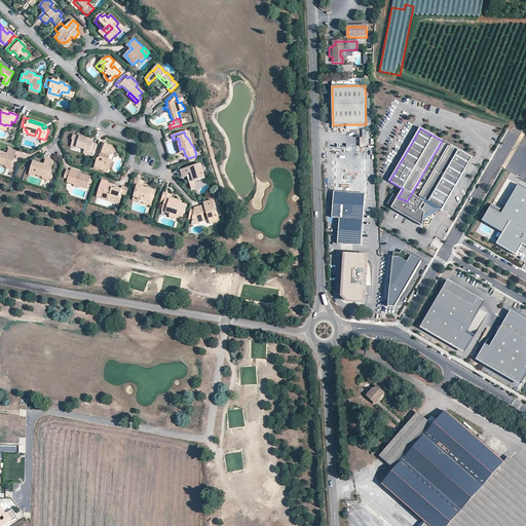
[(83,137),(78,136),(74,135),(73,139),(74,140),(72,146),(77,148),(78,146),(86,149),(90,150),(89,152),(95,153),(98,144),(94,143),(94,142),(88,140),(88,139),(83,137)]
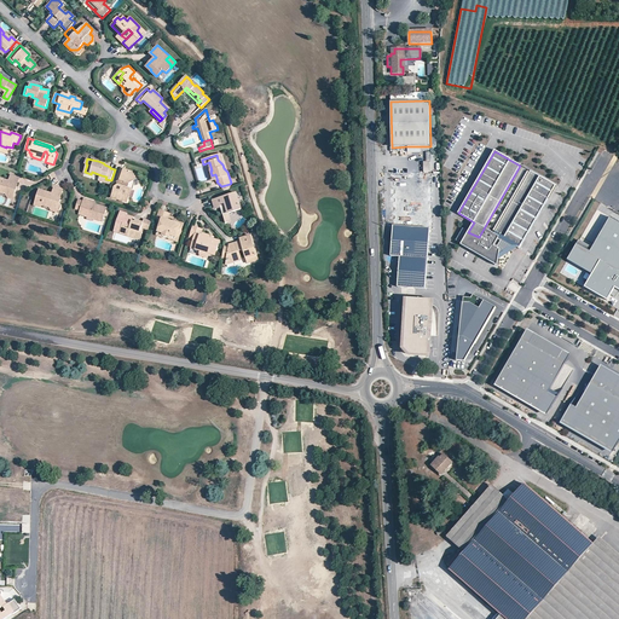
[(129,183),(137,179),(131,171),(125,169),(120,181),(122,183),(120,184),(119,185),(115,187),(113,197),(127,202),(129,196),(127,196),(129,187),(128,187),(129,183)]
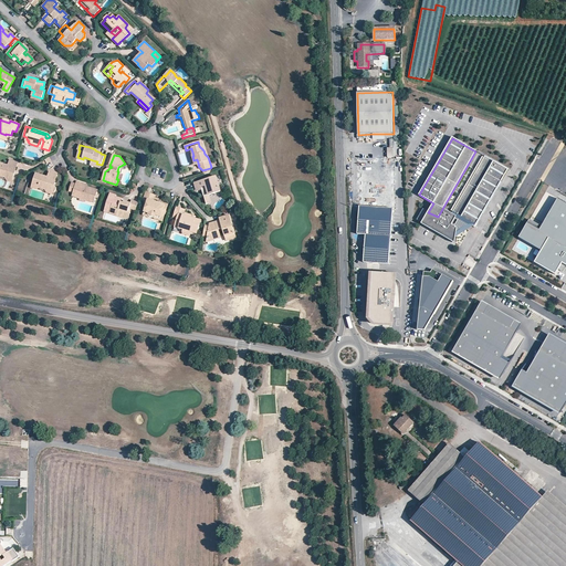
[(475,227),(507,170),(484,157),(447,222),(456,227),(460,219),(475,227)]
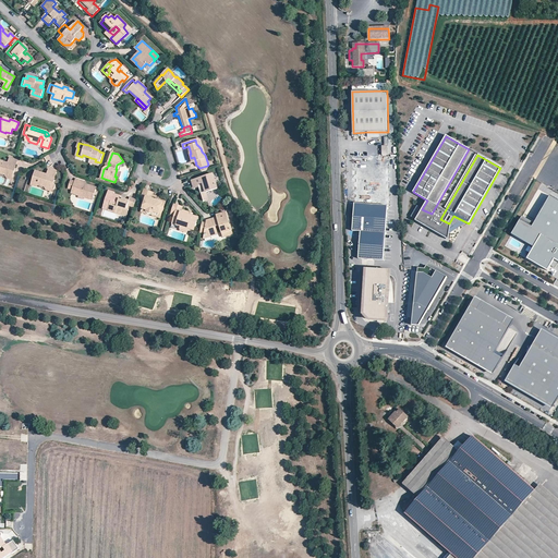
[(389,206),(387,156),(380,157),(368,157),(353,157),(354,202),(354,204),(389,206)]
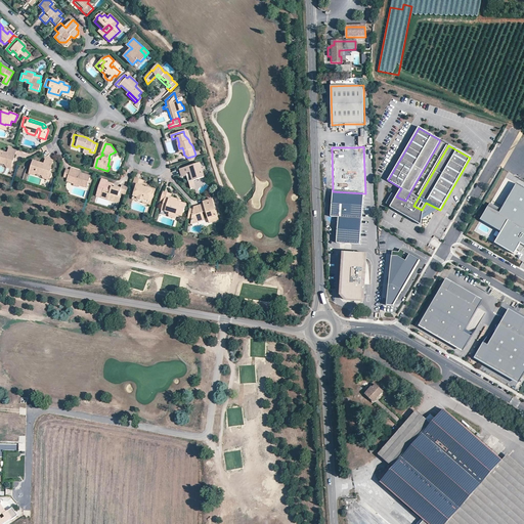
[(7,165),(12,166),(15,157),(14,157),(16,150),(9,148),(8,154),(7,156),(4,154),(4,153),(0,150),(0,163),(1,165),(4,166),(7,165)]
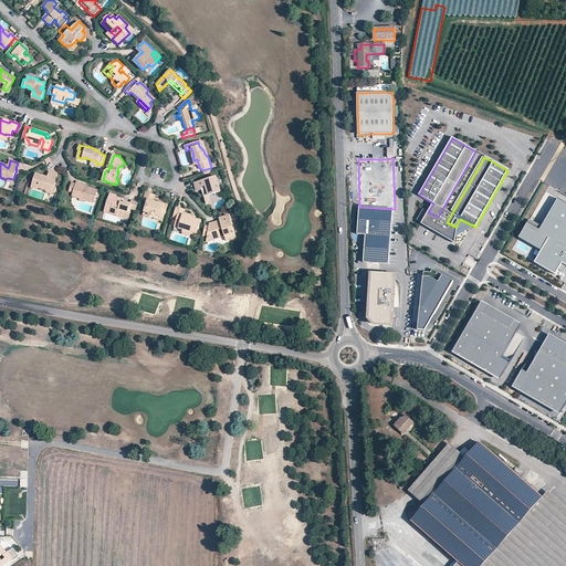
[(33,185),(38,186),(40,190),(44,191),(48,189),(53,191),(56,181),(55,181),(58,174),(50,171),(48,178),(44,178),(45,176),(37,174),(33,185)]
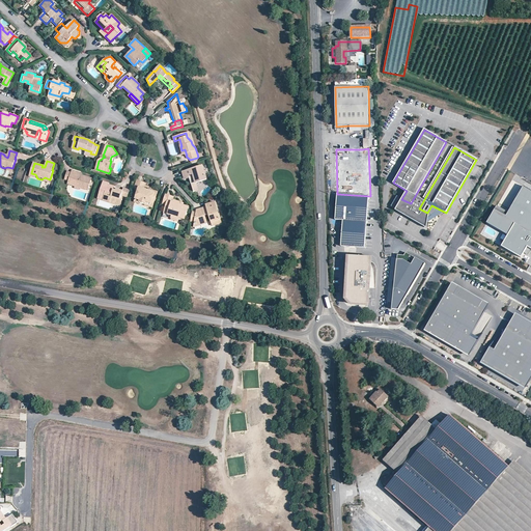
[(191,185),(196,183),(206,179),(202,166),(183,172),(184,177),(189,175),(190,178),(191,185)]
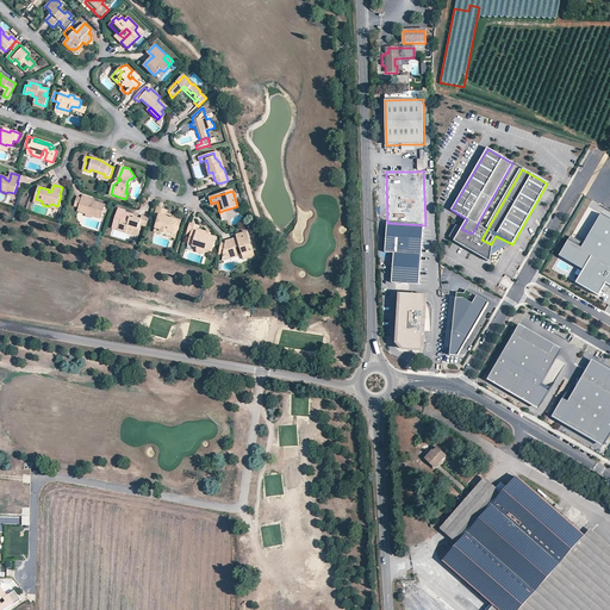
[(97,213),(101,216),(105,205),(93,200),(89,200),(91,198),(83,195),(82,198),(78,197),(75,205),(80,207),(79,207),(85,210),(87,213),(93,216),(97,213)]
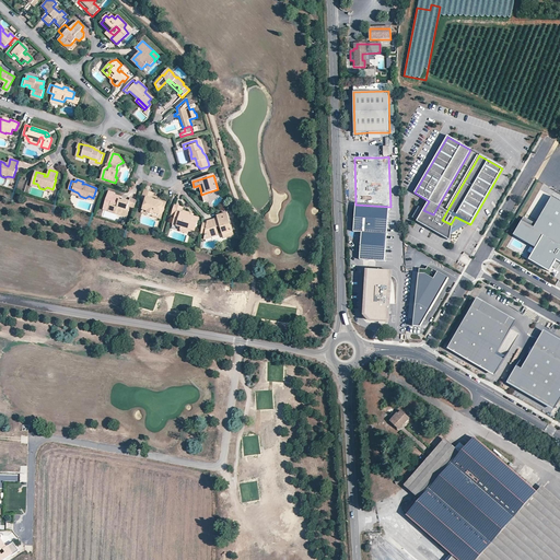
[(154,214),(161,217),(165,202),(160,200),(159,201),(156,200),(151,199),(153,194),(144,190),(142,198),(146,199),(143,206),(147,207),(147,210),(152,211),(154,214)]
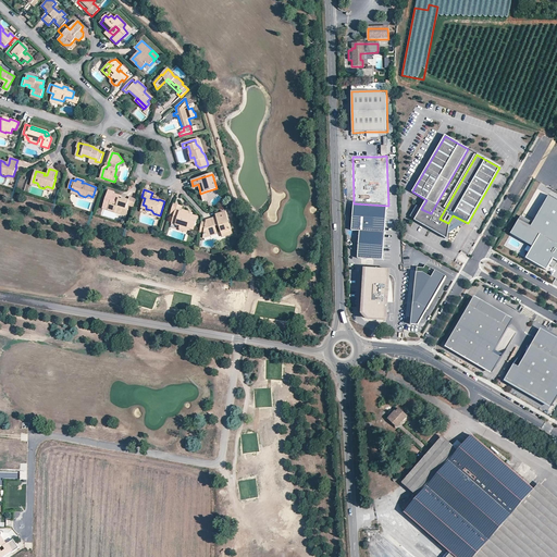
[(116,208),(115,210),(121,212),(123,208),(126,209),(126,208),(128,209),(130,207),(128,207),(130,205),(134,207),(136,199),(130,197),(128,200),(123,198),(122,200),(120,199),(120,197),(121,196),(114,194),(114,192),(109,190),(103,206),(108,208),(109,208),(110,206),(116,208)]
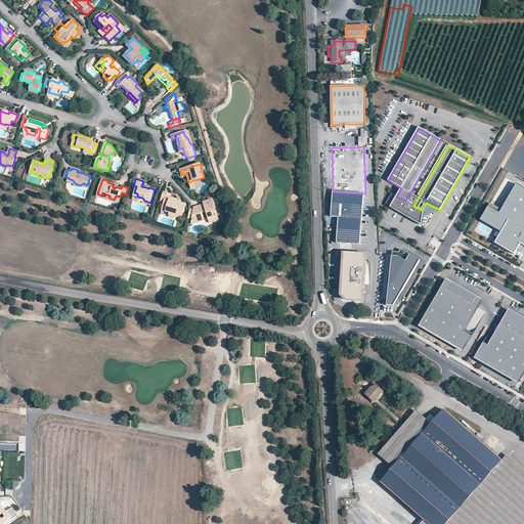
[(489,203),(479,219),(500,231),(494,243),(513,254),(519,243),(523,245),(523,187),(516,183),(500,209),(489,203)]
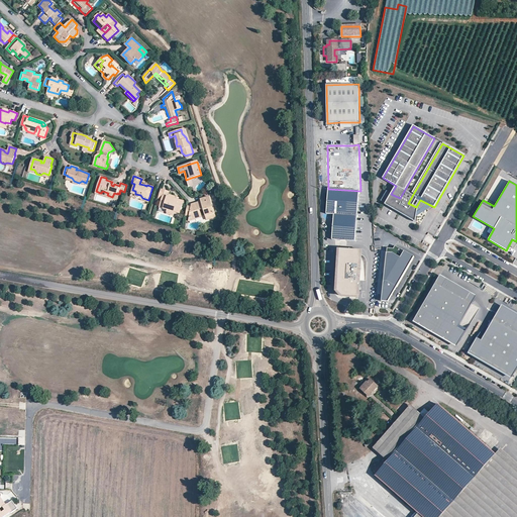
[(167,212),(174,214),(175,212),(180,213),(183,202),(178,200),(178,201),(174,200),(175,199),(168,197),(168,195),(169,192),(161,189),(158,198),(162,199),(160,207),(168,210),(167,212)]
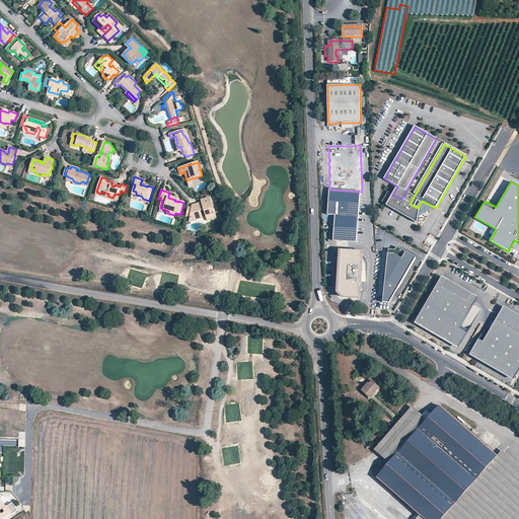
[(362,192),(329,190),(328,195),(326,214),(335,215),(334,240),(357,241),(361,192),(362,192)]
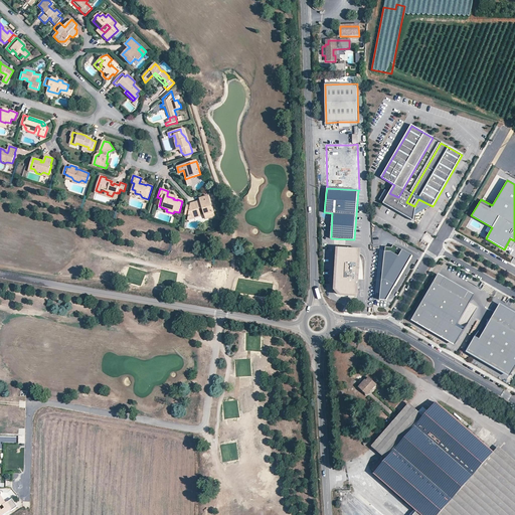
[(147,200),(148,199),(142,197),(140,194),(135,193),(135,190),(132,189),(130,195),(147,200)]
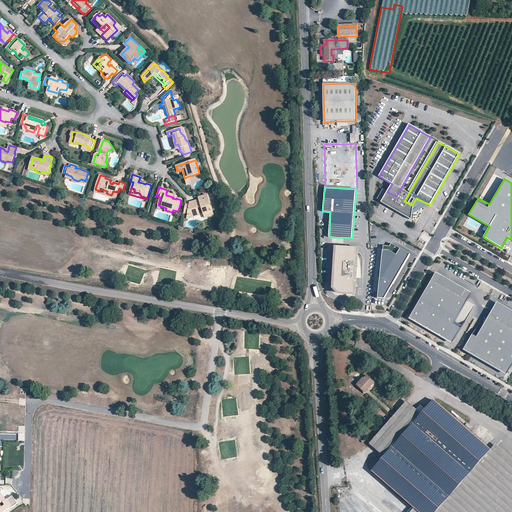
[(95,189),(94,191),(116,198),(118,192),(116,191),(116,192),(113,191),(111,195),(106,193),(107,191),(101,189),(100,191),(99,191),(95,189)]
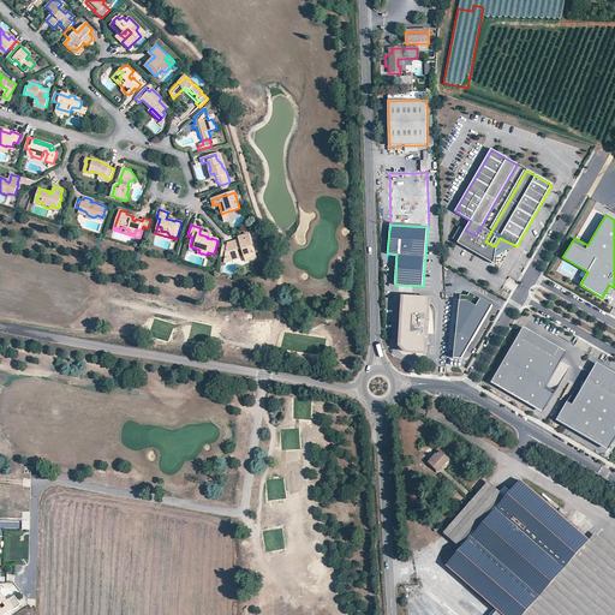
[(465,231),(460,227),(453,239),(493,262),(495,248),(495,246),(485,242),(476,236),(465,231)]
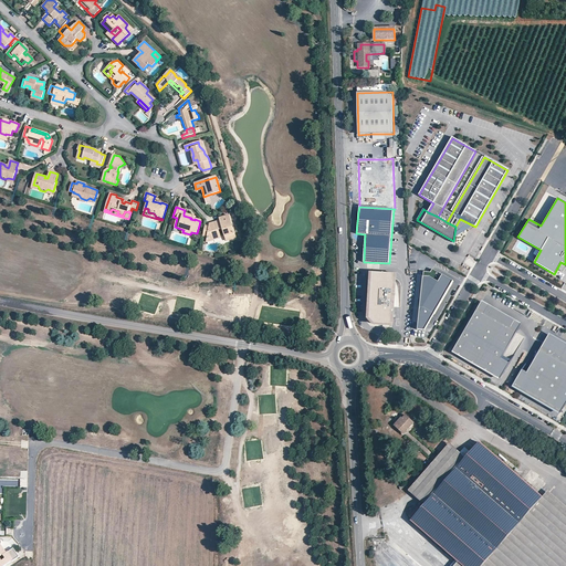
[(216,224),(215,222),(210,223),(209,227),(205,226),(203,236),(208,237),(208,238),(218,234),(218,231),(222,230),(224,240),(234,237),(228,217),(219,219),(220,221),(220,223),(216,224)]
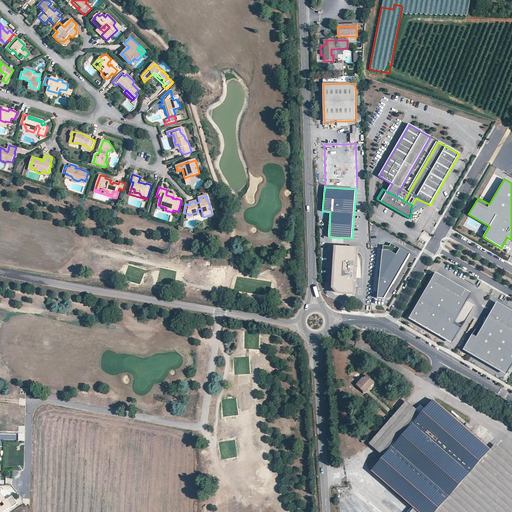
[(411,220),(414,207),(412,206),(410,218),(377,199),(377,200),(411,220)]
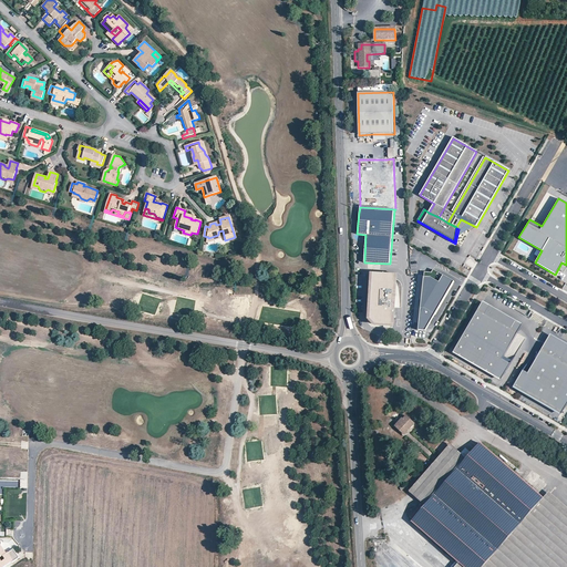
[(456,281),(435,269),(433,272),(426,271),(422,316),(420,330),(428,331),(436,315),(456,281)]
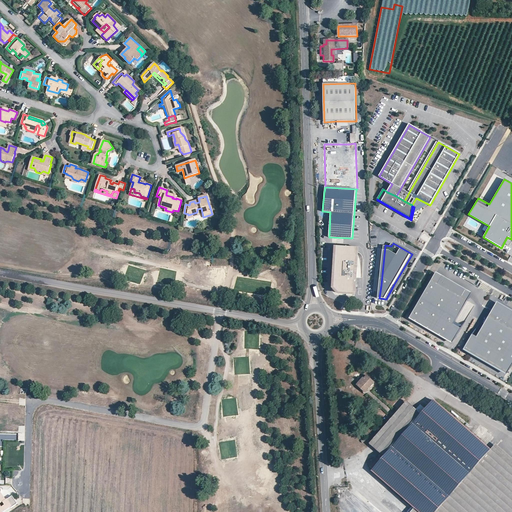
[(336,246),(333,287),(338,293),(358,295),(360,247),(336,246)]
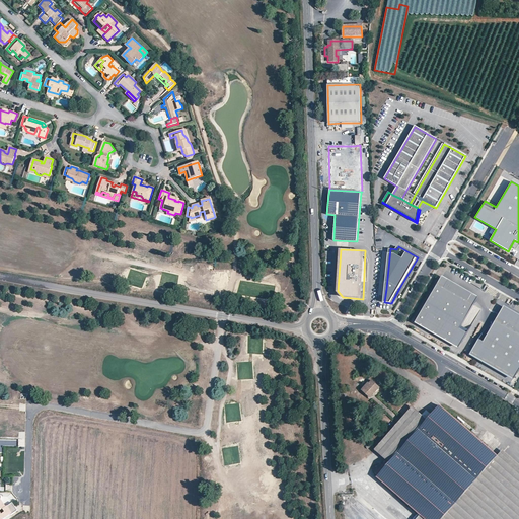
[(473,304),(477,296),(441,276),(437,283),(443,287),(446,281),(470,295),(467,301),(473,304)]
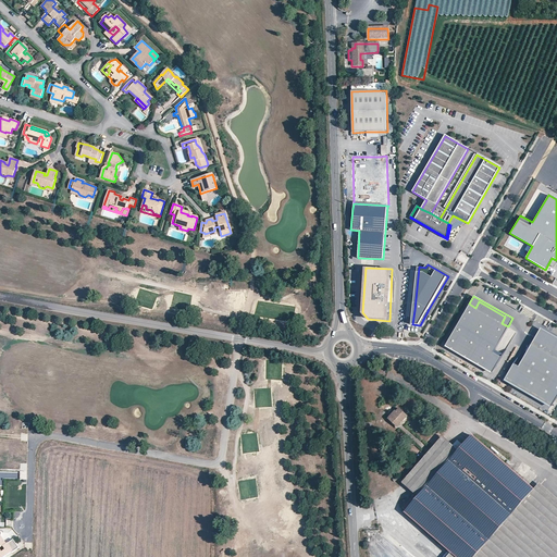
[(479,301),(475,308),(469,304),(449,337),(450,338),(447,345),(492,371),(495,364),(496,366),(500,357),(493,353),(494,349),(508,326),(502,323),(505,317),(479,301)]
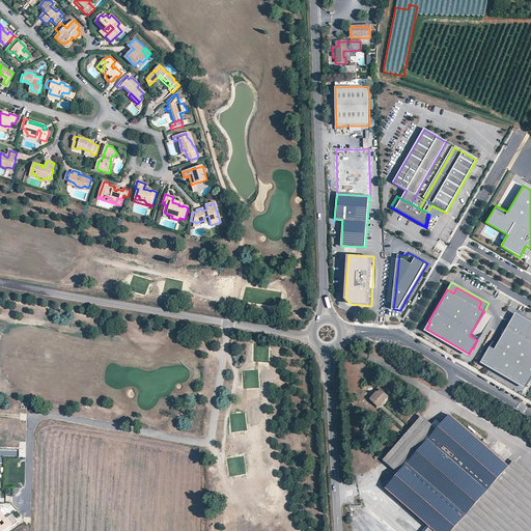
[(530,322),(514,312),(508,323),(514,326),(519,319),(530,326),(530,322)]
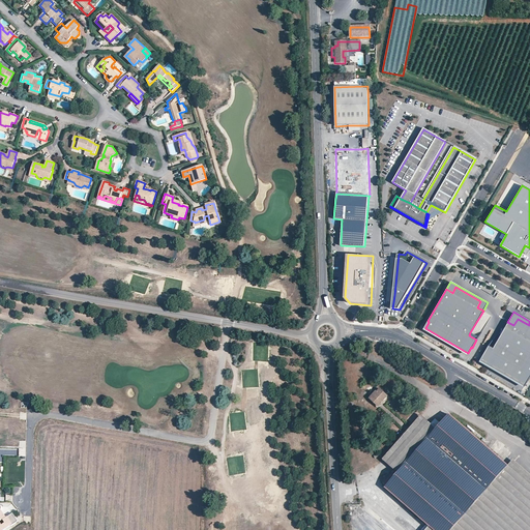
[(529,325),(518,319),(513,325),(507,322),(499,337),(529,354),(529,325)]
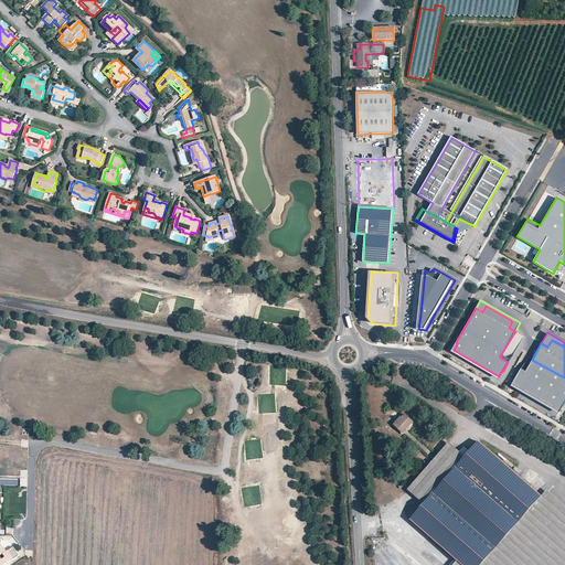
[(499,376),(454,350),(457,343),(456,342),(451,351),(499,379),(503,371),(502,370),(499,376)]
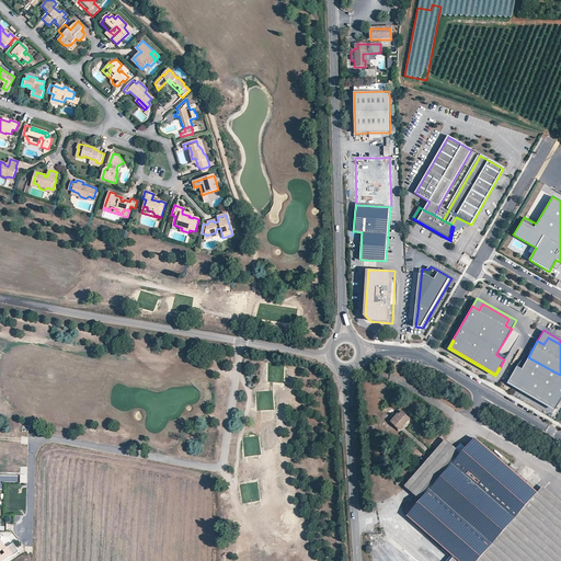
[(560,397),(560,375),(528,357),(521,369),(516,366),(512,373),(513,374),(508,381),(553,408),(559,399),(560,400),(560,397)]
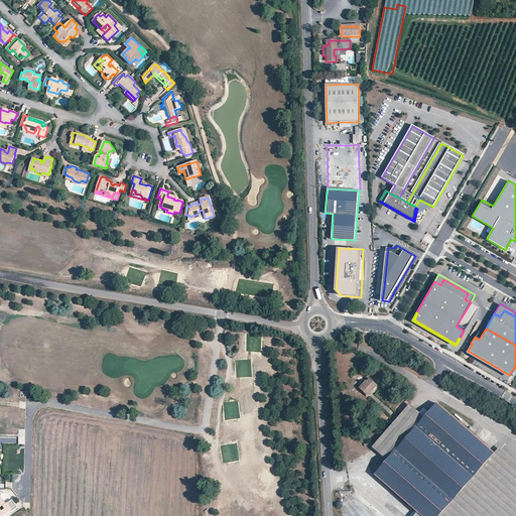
[(509,377),(515,368),(514,367),(509,375),(468,351),(472,344),(471,343),(466,352),(509,377)]
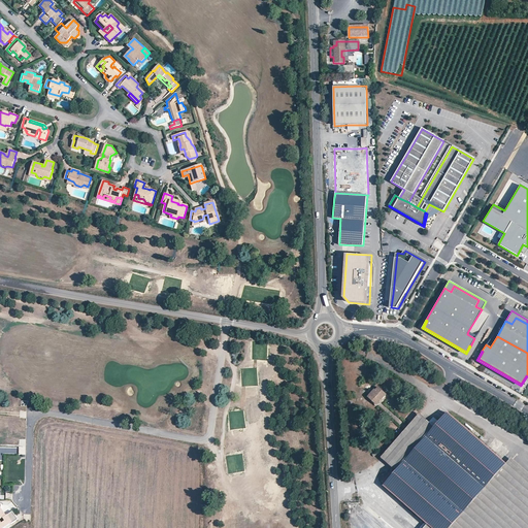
[(387,395),(377,387),(368,397),(376,406),(387,395)]
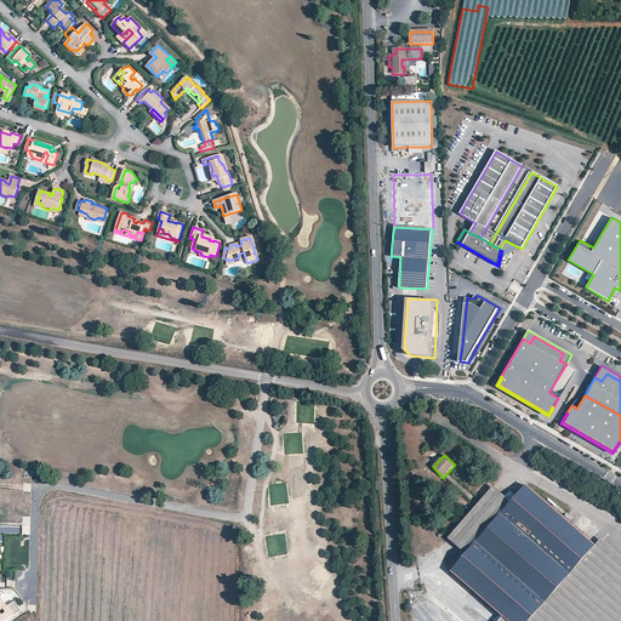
[(511,503),(467,554),(451,573),(502,617),(507,620),(620,620),(620,568),(596,546),(527,485),(517,497),(514,500),(511,503)]
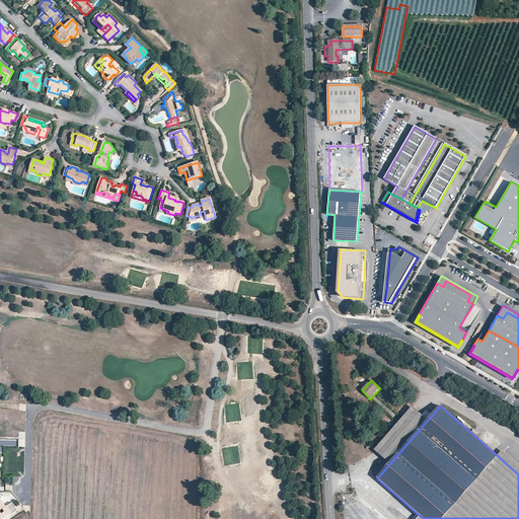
[(427,421),(413,408),(374,450),(390,463),(427,421)]
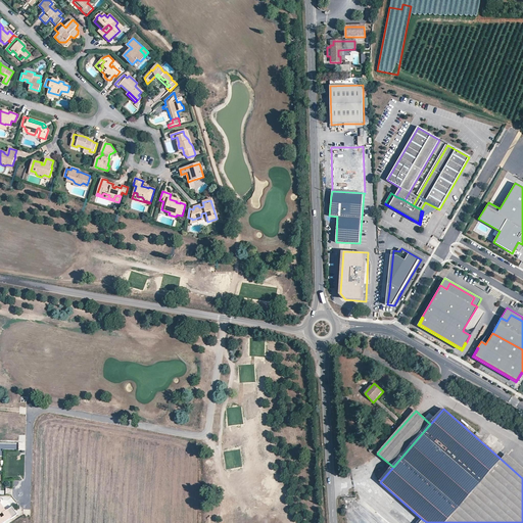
[(522,469),(507,455),(502,460),(522,478),(522,469)]
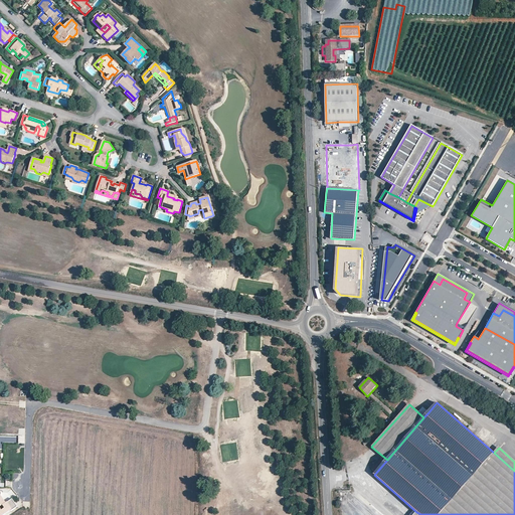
[(0,492),(0,514),(3,514),(10,511),(11,511),(17,507),(12,499),(5,504),(1,499),(1,492),(0,492)]
